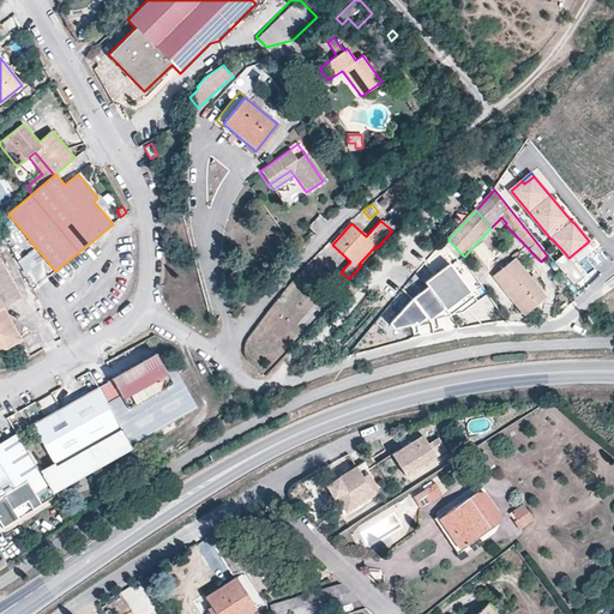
[(439,274),(452,264),(447,258),(458,251),(449,240),(429,262),(439,274)]
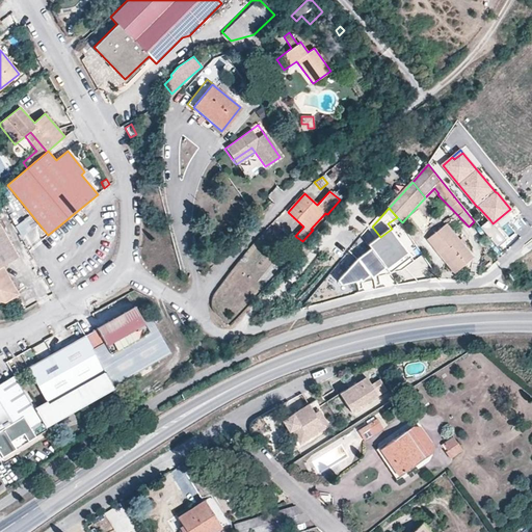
[(34,230),(26,220),(16,229),(22,240),(34,230)]
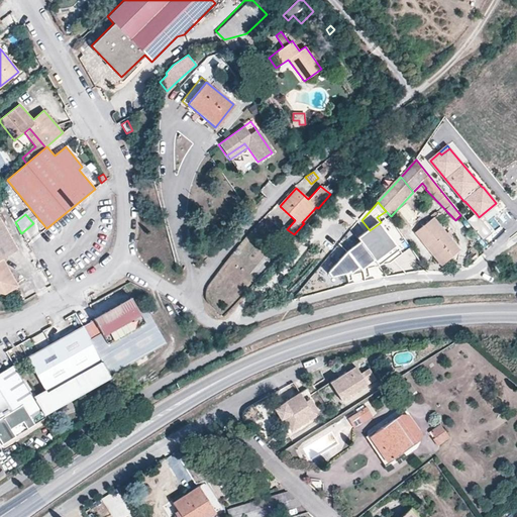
[(468,221),(483,241),(492,233),(479,217),(477,214),(468,221)]
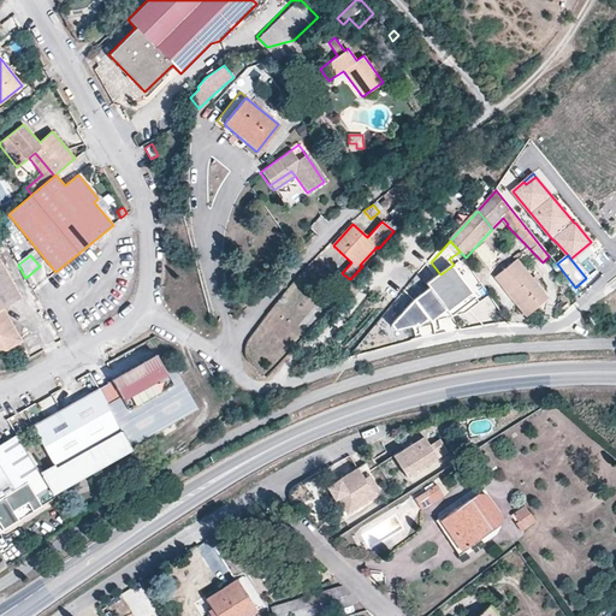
[(525,315),(548,298),(535,283),(532,278),(516,259),(515,260),(493,277),(525,315)]
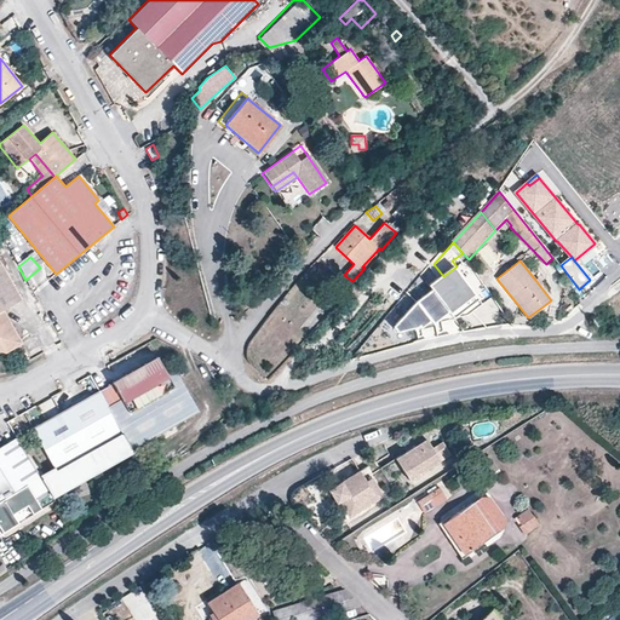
[(0,311),(4,310),(21,300),(0,262),(0,311)]
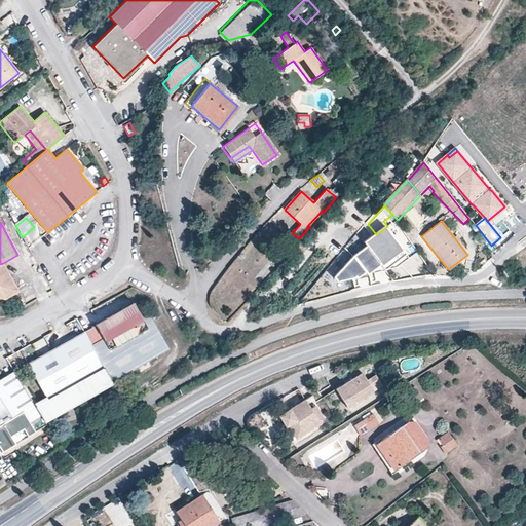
[(368,224),(367,226),(374,235),(376,234),(368,224)]
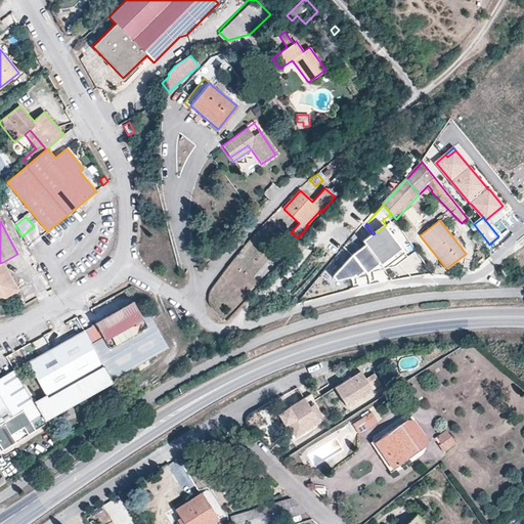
[(409,258),(386,225),(375,233),(373,234),(364,241),(385,269),(397,267),(409,258)]
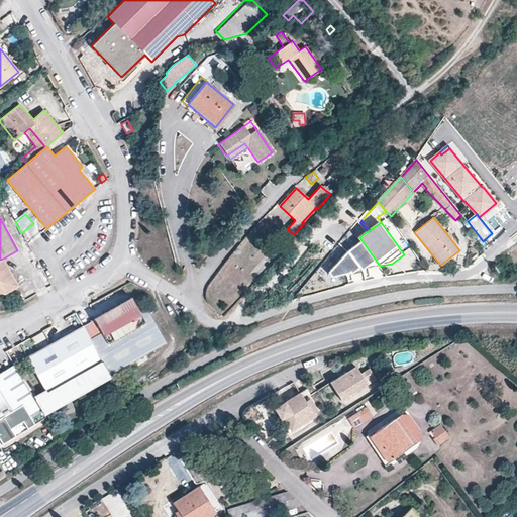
[(362,241),(348,250),(331,269),(335,276),(380,266),(362,241)]
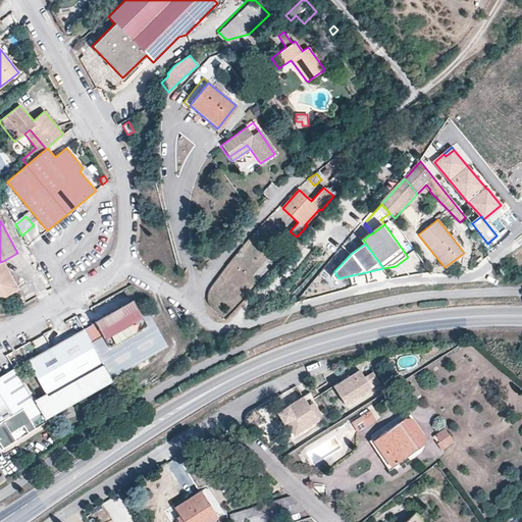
[(3,261),(0,262),(0,296),(4,298),(18,290),(3,261)]
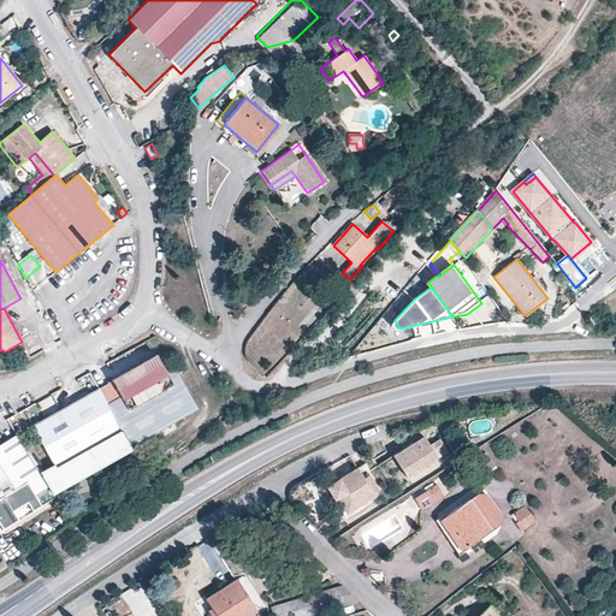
[(112,381),(98,390),(128,443),(131,448),(197,409),(177,374),(175,369),(173,367),(165,372),(157,356),(112,381)]
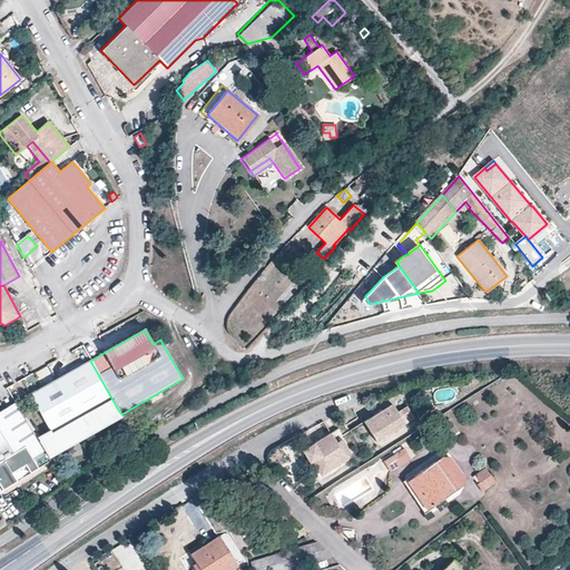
[(121,414),(90,361),(30,395),(51,431),(53,434),(39,442),(50,459),(123,416),(121,414)]
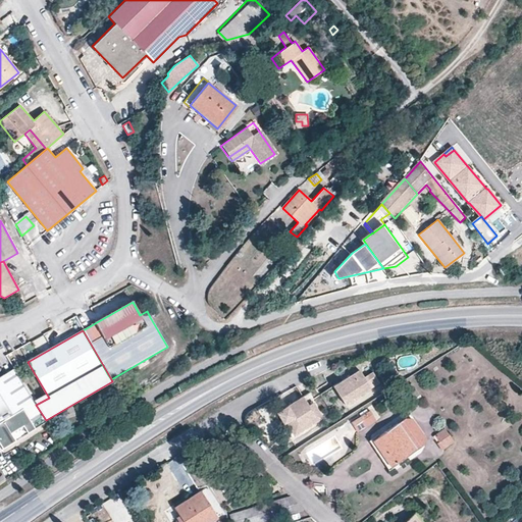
[(361,368),(334,385),(347,404),(381,381),(374,370),(366,375),(361,368)]
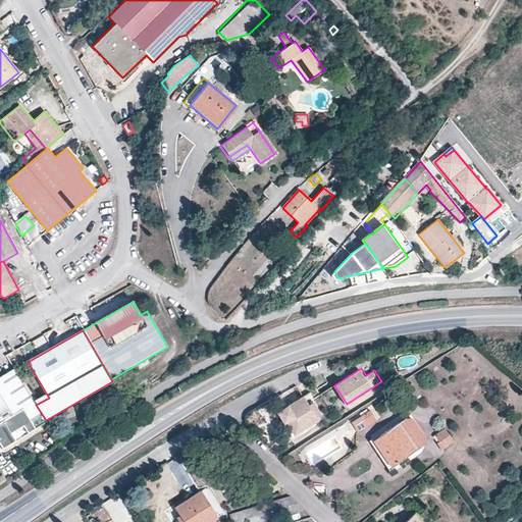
[(41,412),(14,369),(0,377),(0,436),(29,420),(41,412)]
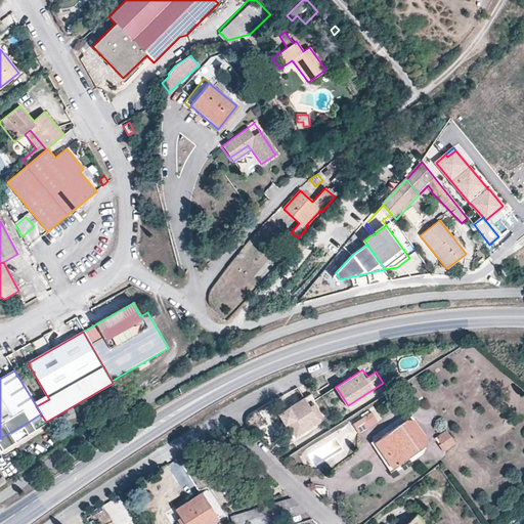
[(413,385),(403,393),(411,403),(422,396),(413,385)]
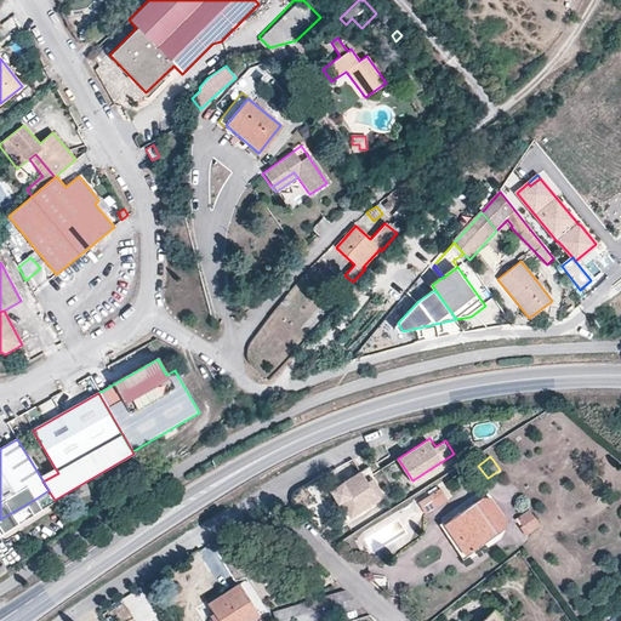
[(56,469),(40,478),(43,482),(58,473),(56,469)]
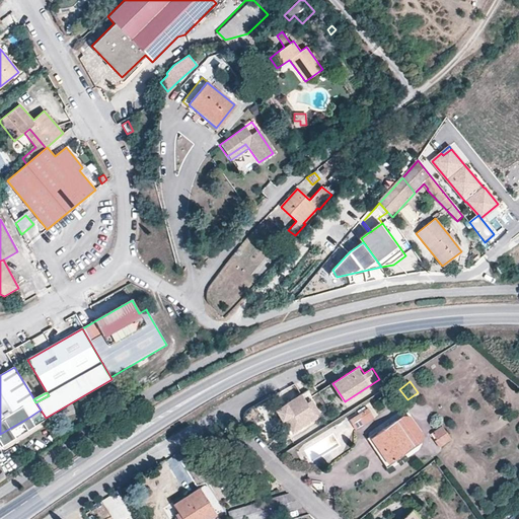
[(310,399),(306,402),(301,394),(293,399),(276,411),(282,421),(284,420),(289,417),(297,430),(320,415),(310,399)]
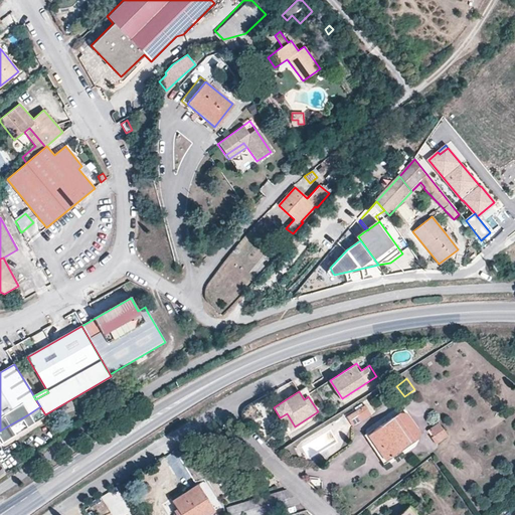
[(366,405),(347,417),(354,426),(371,415),(366,405)]
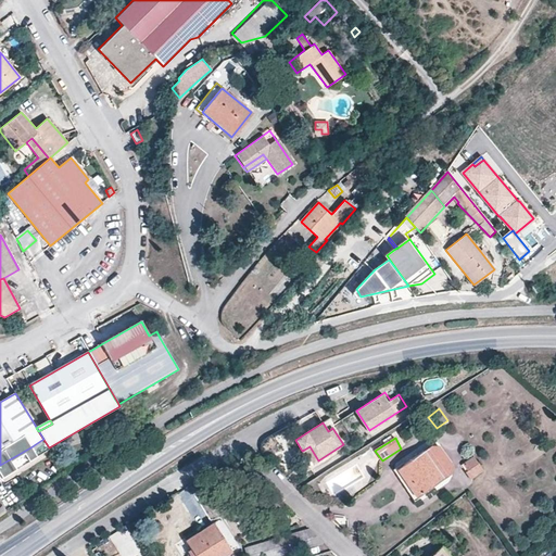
[(454,466),(440,445),(432,445),(397,469),(416,496),(451,474),(454,466)]
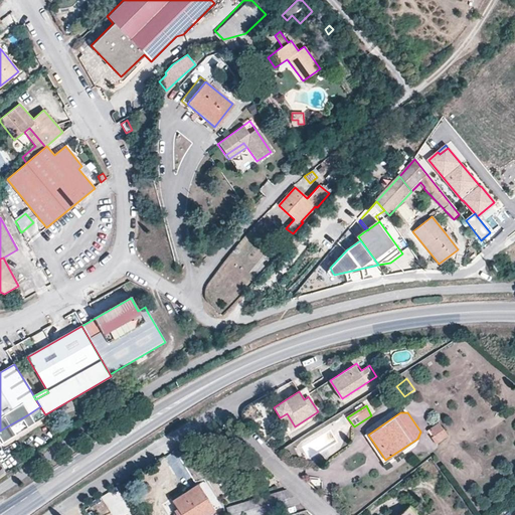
[(287,413),(282,416),(290,428),(295,426),(287,413)]
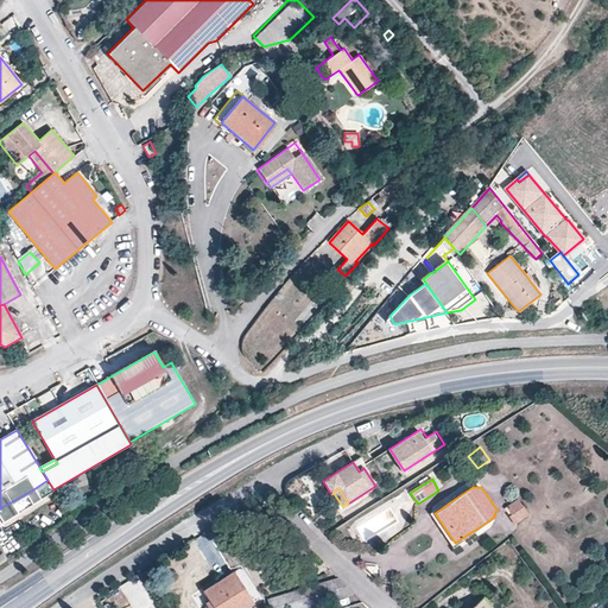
[(40,501),(33,489),(0,508),(0,519),(2,524),(40,501)]
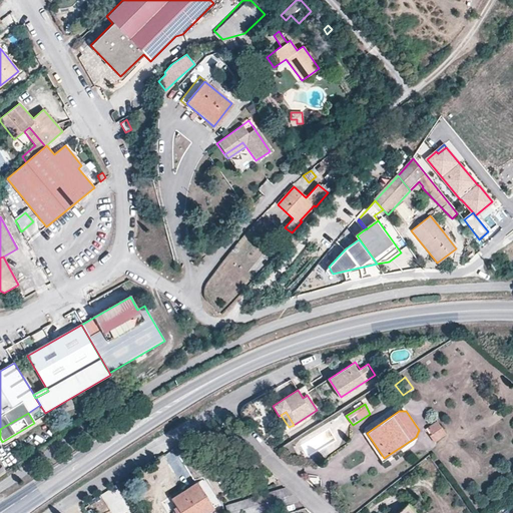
[(437,421),(428,428),(432,434),(430,436),(436,442),(446,434),(437,421)]
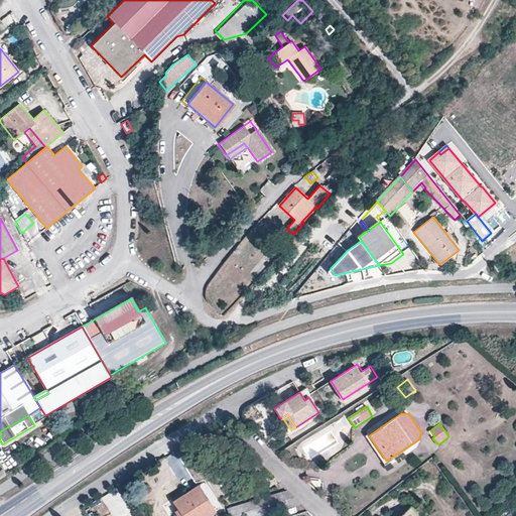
[(210,515),(217,512),(199,485),(187,493),(173,502),(178,509),(175,512),(176,513),(175,515),(174,515),(210,515)]
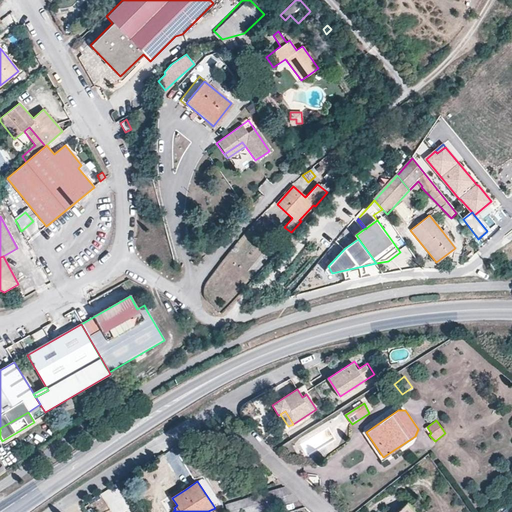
[(272,511),(272,508),(299,500),(285,487),(226,506),(227,511),(272,511)]
